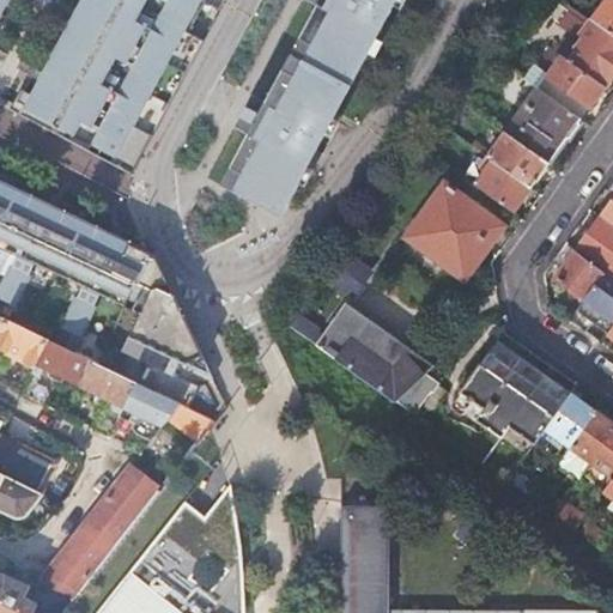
[(0,0),(0,47),(25,0),(0,0)]
